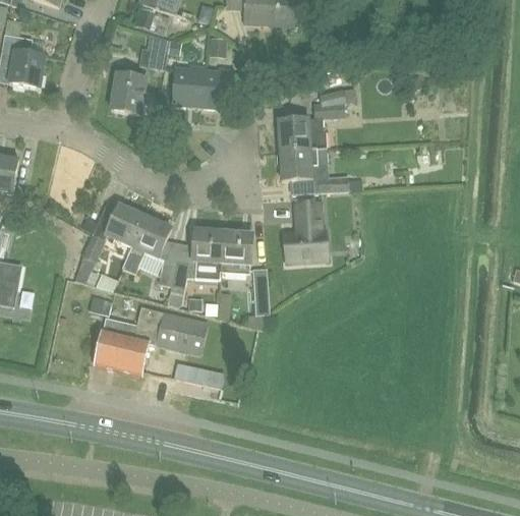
[(138,0),(138,2),(174,13),(178,0),(138,0)]
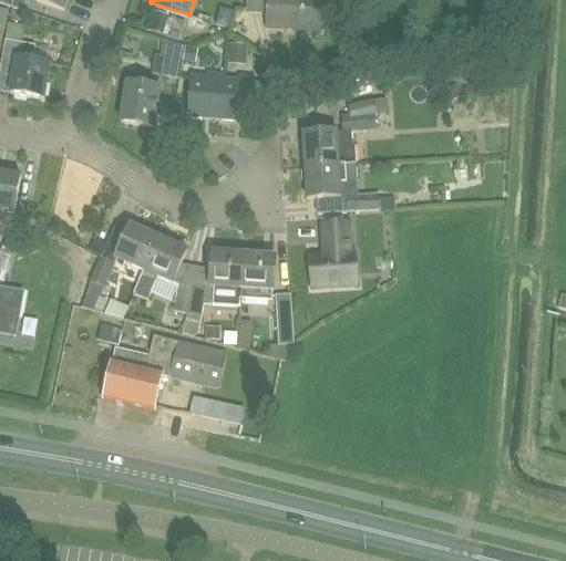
[(246,0),(247,7),(267,8),(266,23),(319,27),(320,0),(246,0)]
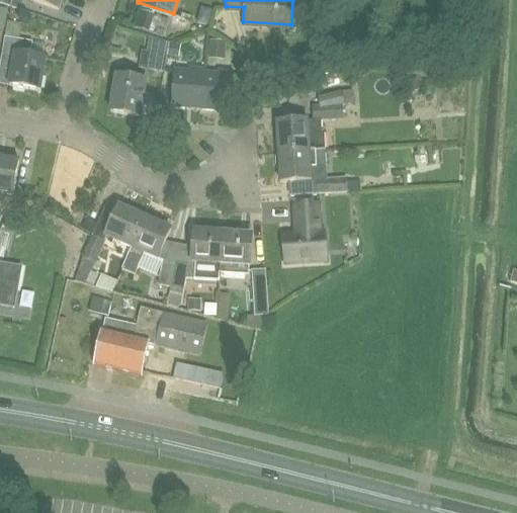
[(31,38),(29,38),(18,36),(21,20),(7,18),(0,58),(12,60),(8,82),(38,87),(44,56),(29,53),(31,38)]
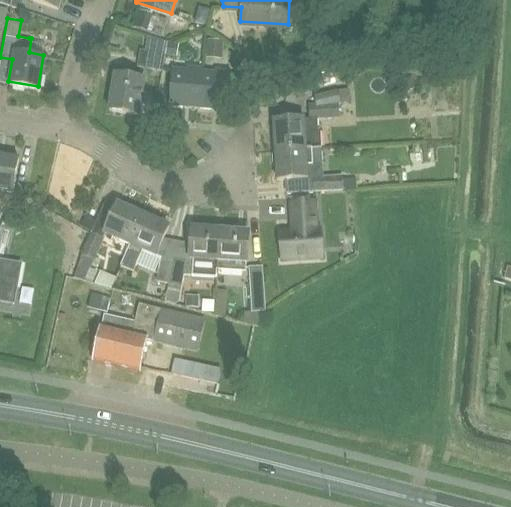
[(163,49),(165,36),(146,31),(144,46),(163,49)]
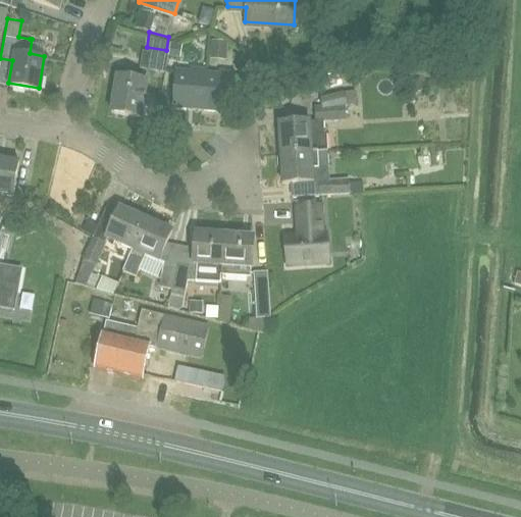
[(163,68),(166,51),(141,47),(139,65),(163,68)]
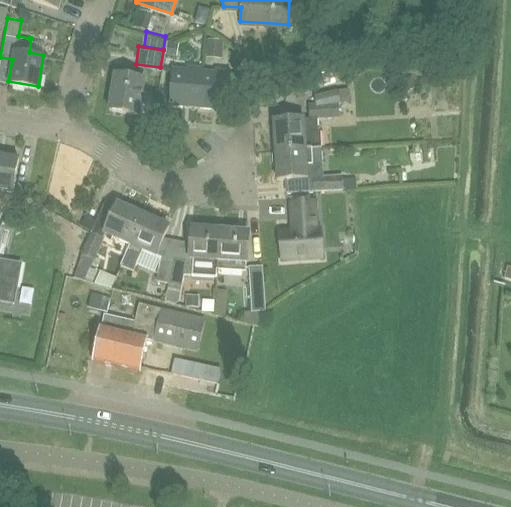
[(196,105),(200,68),(200,65),(186,63),(186,67),(171,65),(168,102),(196,105)]
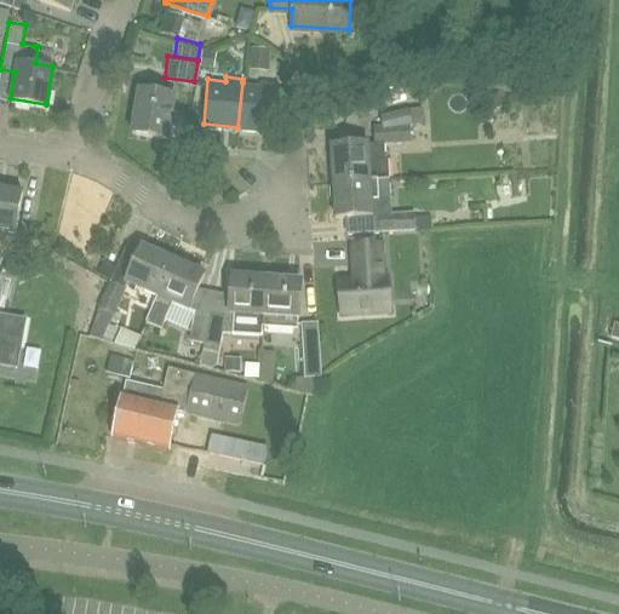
[(258,84),(242,82),(238,127),(273,130),(276,81),(259,80),(258,84)]
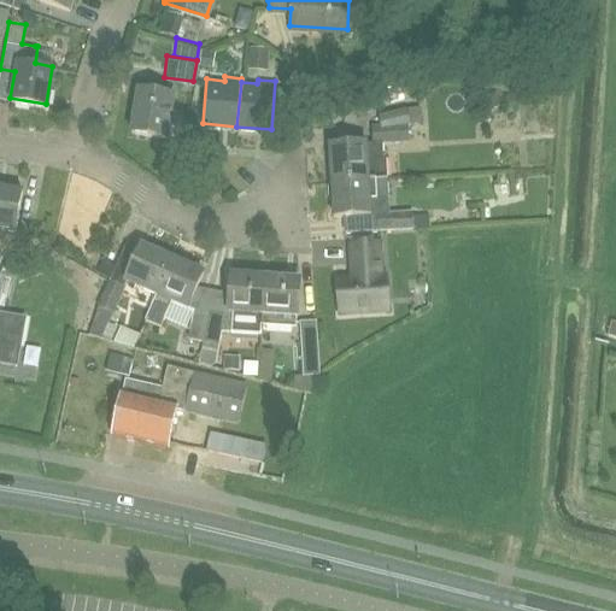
[(164,135),(171,93),(138,87),(132,130),(164,135)]
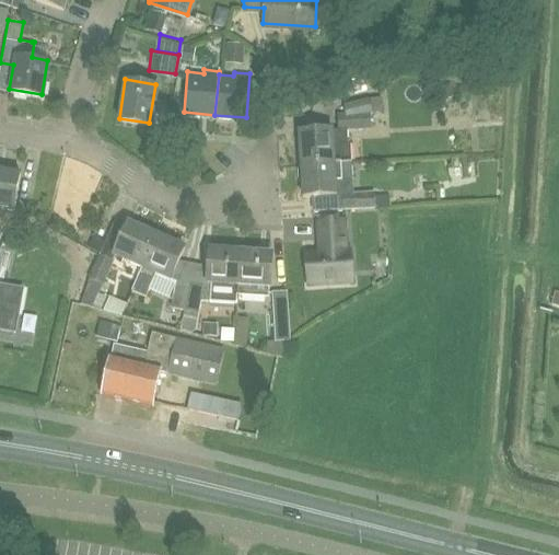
[(345,103),(348,124),(377,120),(375,99),(345,103)]
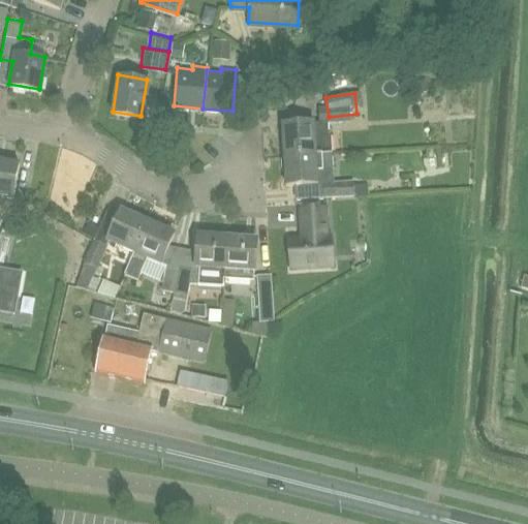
[(280,122),(282,152),(318,150),(318,149),(317,120),(280,122)]
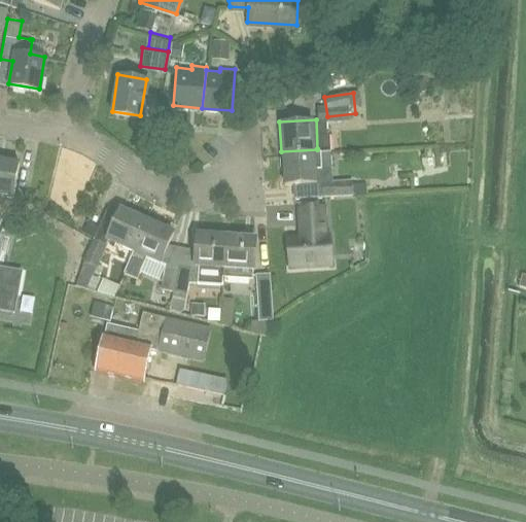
[(334,147),(317,148),(317,149),(281,151),(281,152),(279,153),(277,155),(277,165),(279,166),(281,166),(282,182),(319,180),(318,167),(335,166),(334,147)]
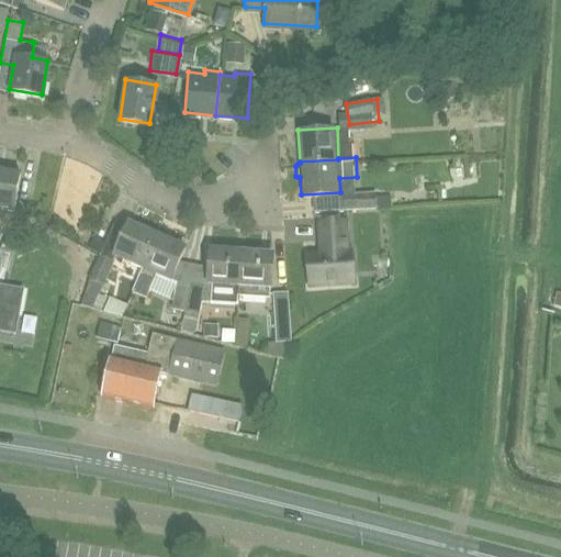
[(19,171),(0,167),(0,204),(13,208),(19,171)]
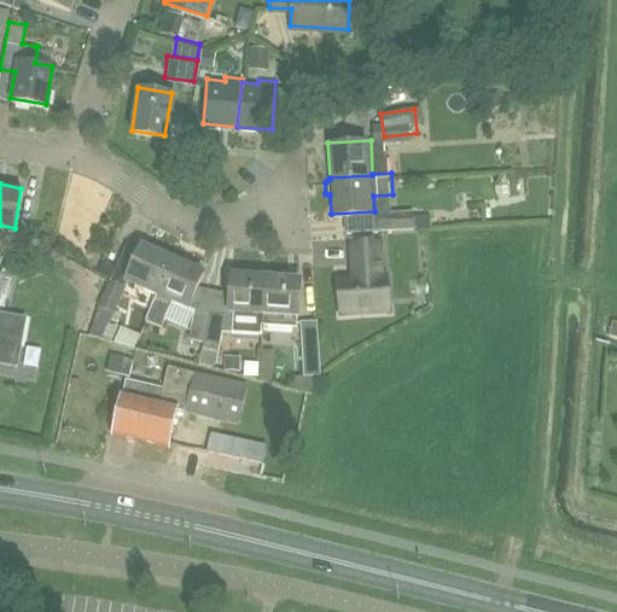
[(412,209),(377,211),(378,228),(413,226),(412,209)]
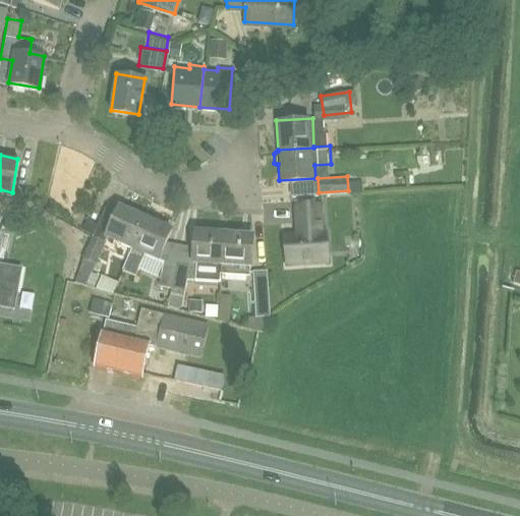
[(286,262),(326,259),(325,231),(321,231),(319,203),(294,204),(296,232),(284,233),(286,262)]
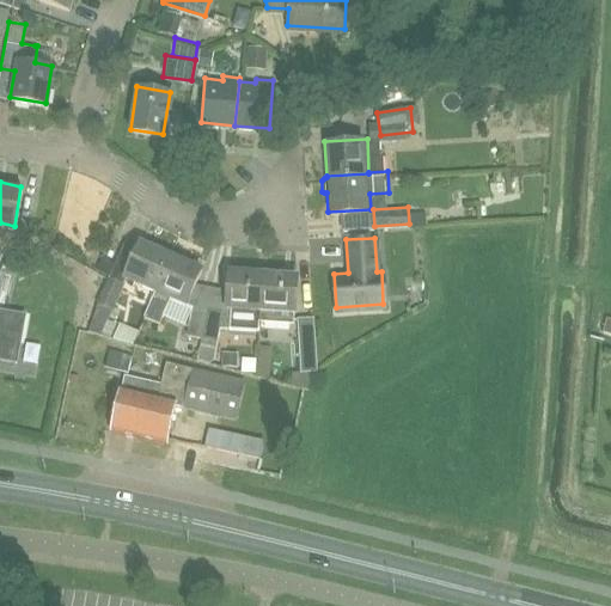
[(153,288),(167,252),(139,240),(123,275),(153,288)]
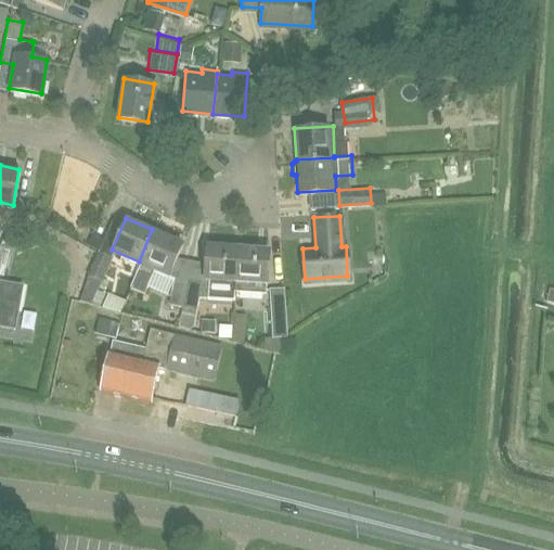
[(181,242),(152,229),(139,261),(129,284),(143,291),(153,268),(167,273),(168,273),(176,255),(181,242)]
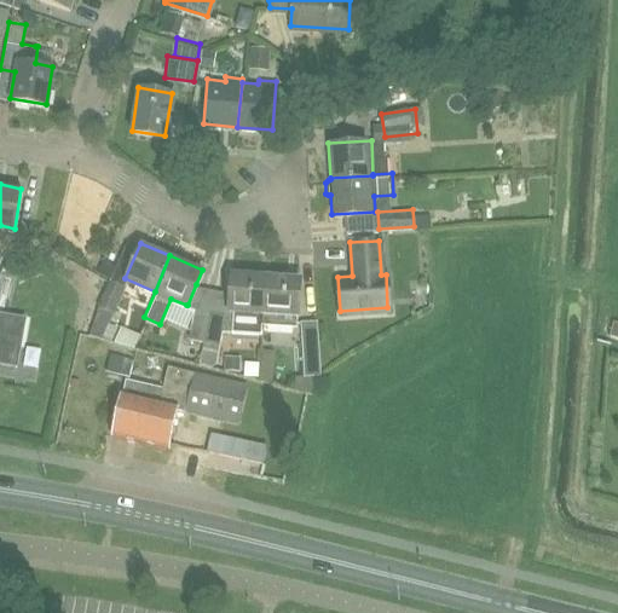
[(260,322),(264,273),(231,271),(229,313),(220,313),(211,311),(204,340),(203,339),(198,362),(206,363),(207,359),(215,360),(221,329),(231,330),(231,329),(259,331),(260,322)]
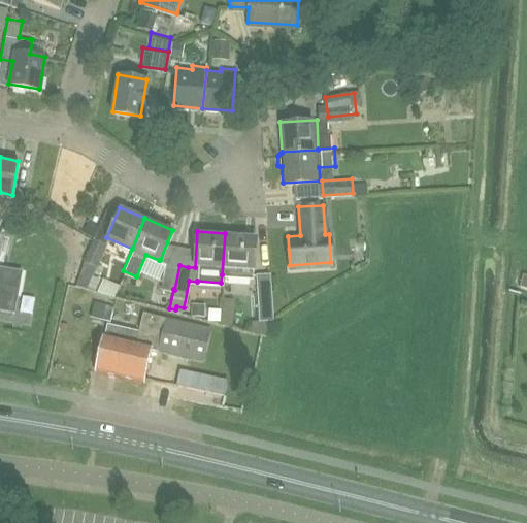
[(255,235),(225,233),(222,274),(252,276),(255,235)]
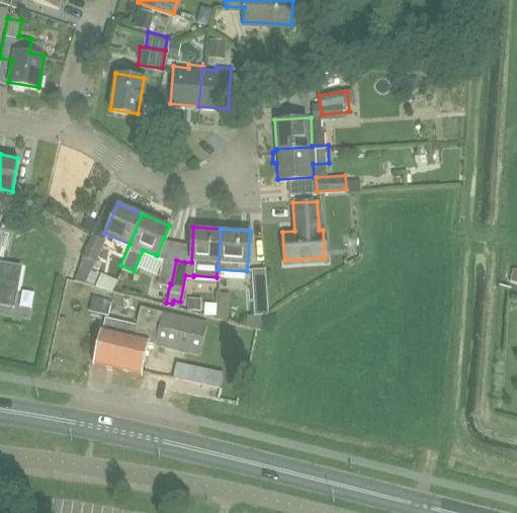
[(93,260),(103,238),(91,233),(81,255),(93,260)]
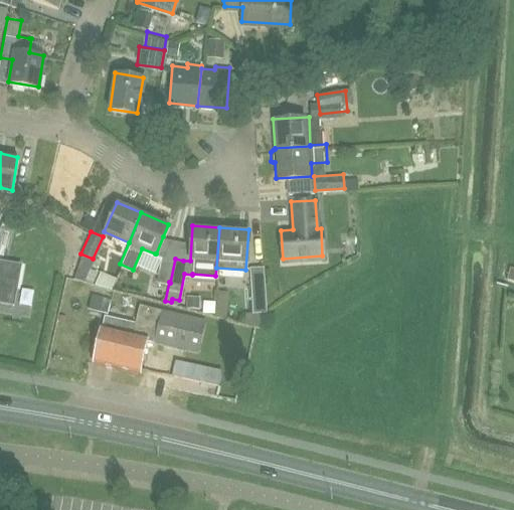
[(156,280),(170,282),(174,259),(161,256),(156,280)]
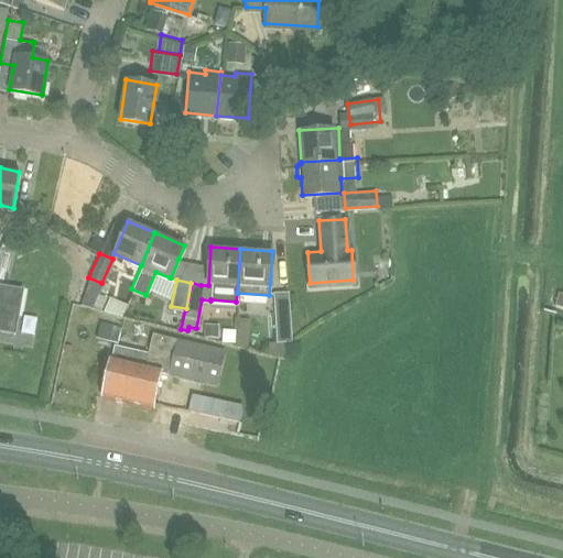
[(23,287),(0,282),(0,328),(17,331),(23,287)]
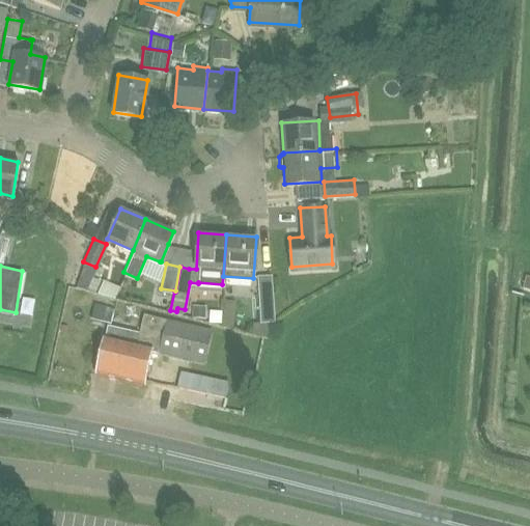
[(254,321),(274,320),(271,273),(256,274),(259,306),(253,308),(254,321)]
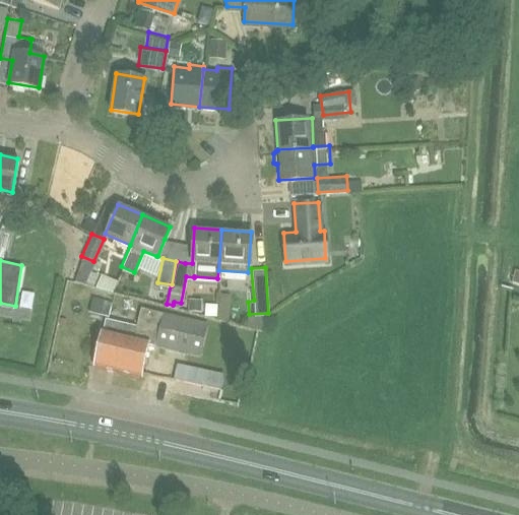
[(105,273),(103,286),(119,290),(122,277),(105,273)]
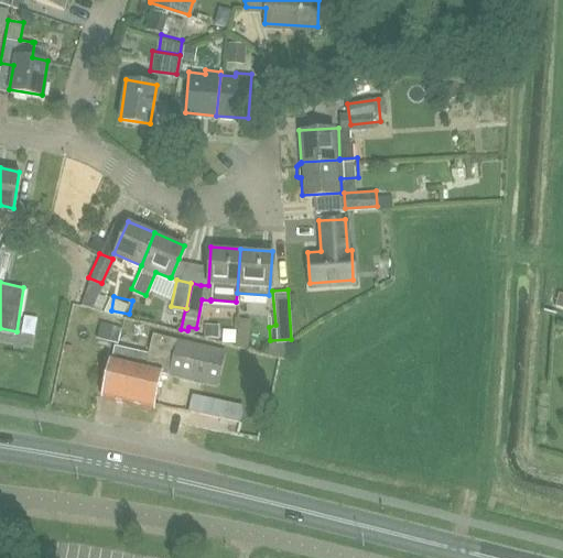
[(117,339),(120,324),(104,319),(100,336),(117,339)]
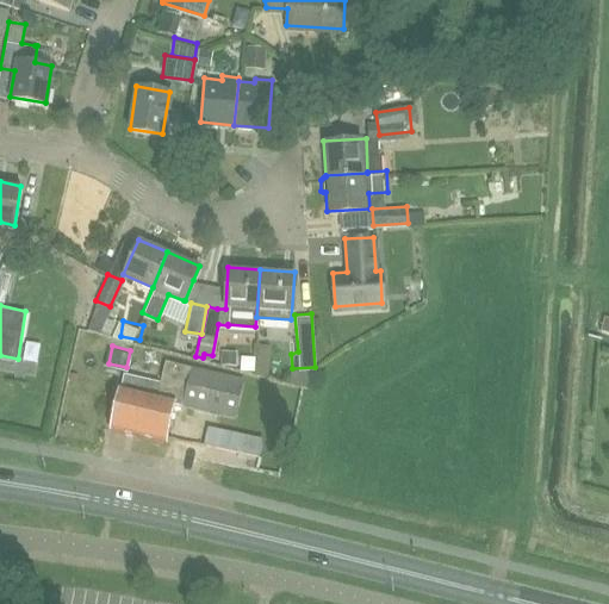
[(234,415),(243,379),(166,360),(160,381),(123,372),(111,427),(165,439),(173,400),(234,415)]
